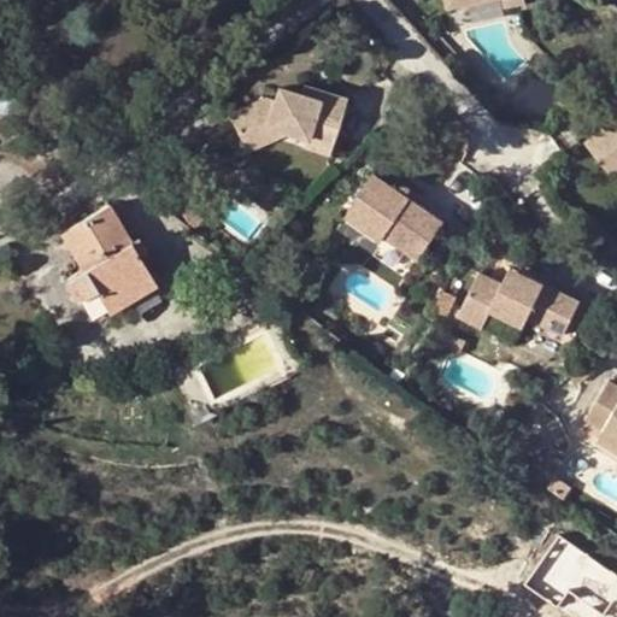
[(495,0),(499,12),(516,7),(513,0),(495,0)]
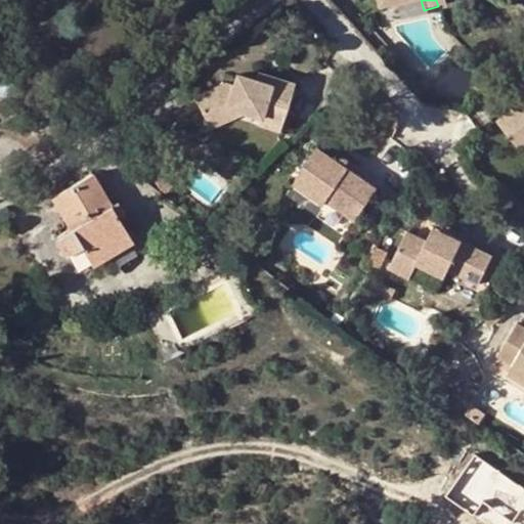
[(0,70),(0,102),(10,91),(16,83),(0,70)]
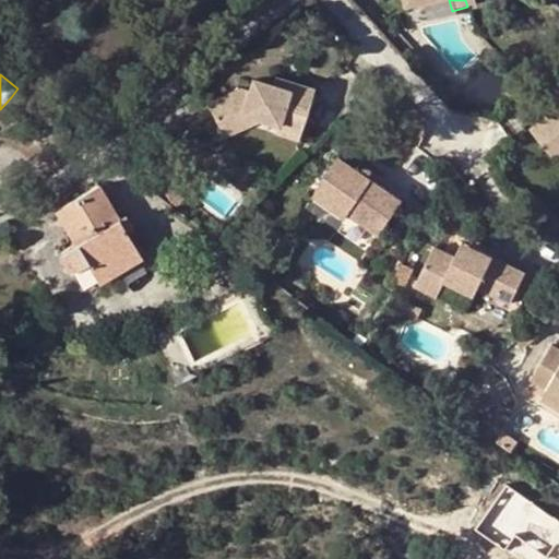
[(271,78),(269,85),(286,88),(288,83),(271,78)]
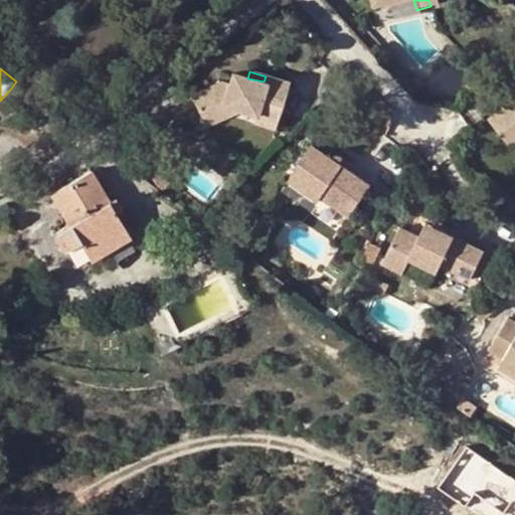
[(187,94),(197,115),(221,105),(277,121),(287,82),(266,76),(264,81),(247,78),(231,72),(230,84),(217,80),(187,94)]
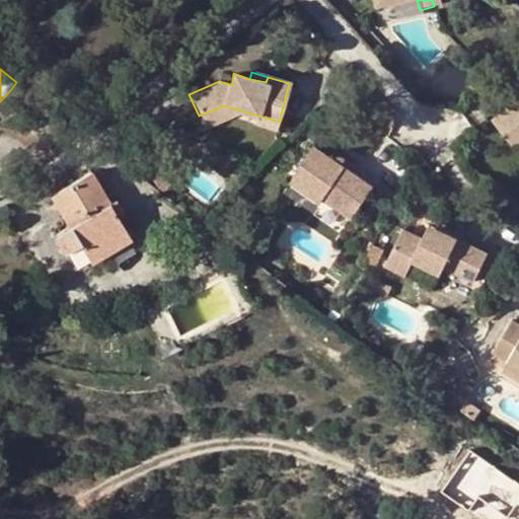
[(518,143),(518,97),(490,122),(511,149),(518,143)]
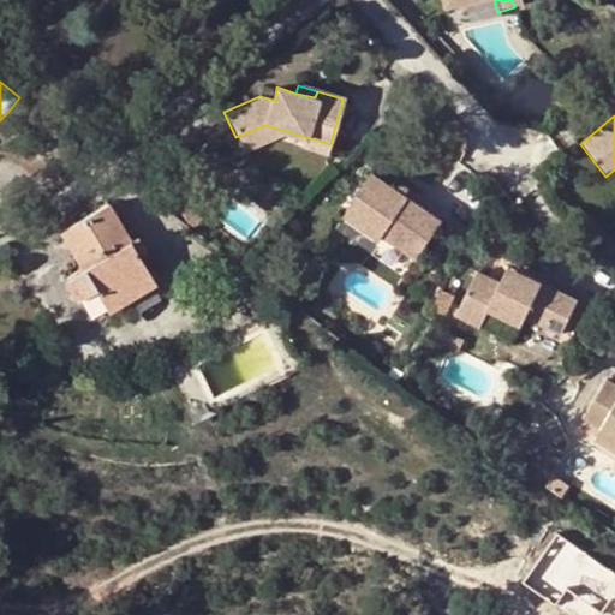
[(264,125),(236,137),(240,149),(270,136),(328,153),(330,144),(264,125)]
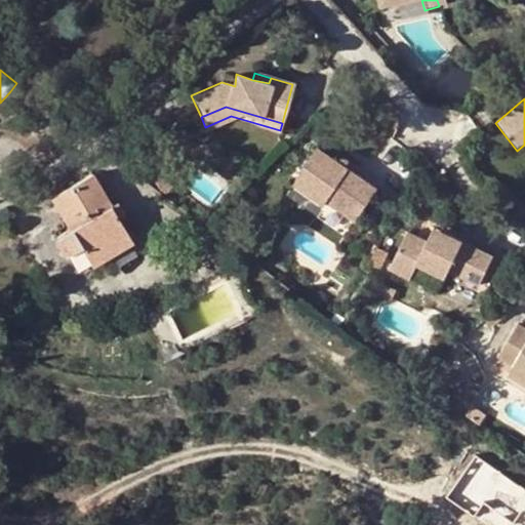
[(328,205),(356,224),(378,192),(342,167),(317,151),(292,187),(324,209),(328,205)]
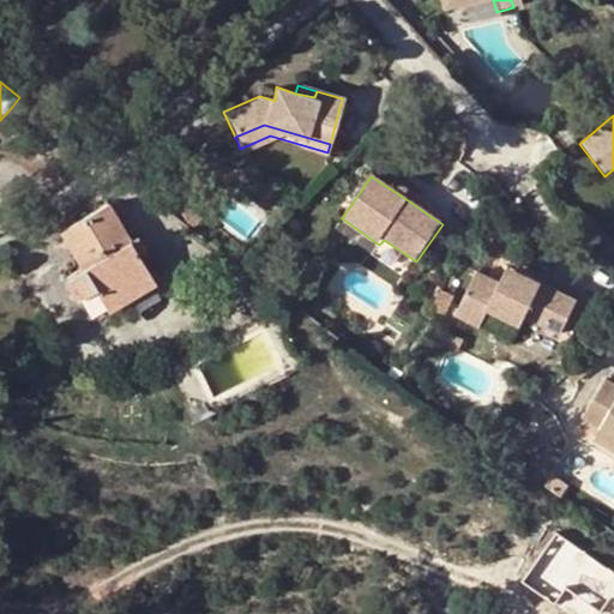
[(62,229),(85,266),(67,276),(78,296),(97,287),(109,307),(152,282),(138,257),(130,240),(108,202),(62,229)]
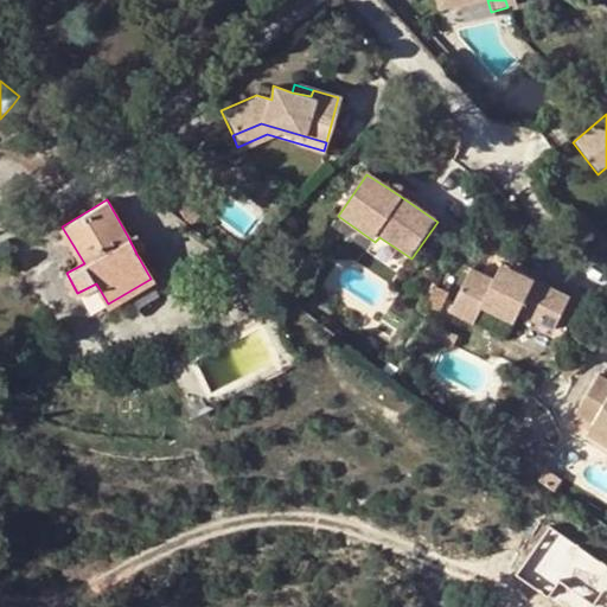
[(184,221),(177,216),(173,221),(180,225),(184,221)]
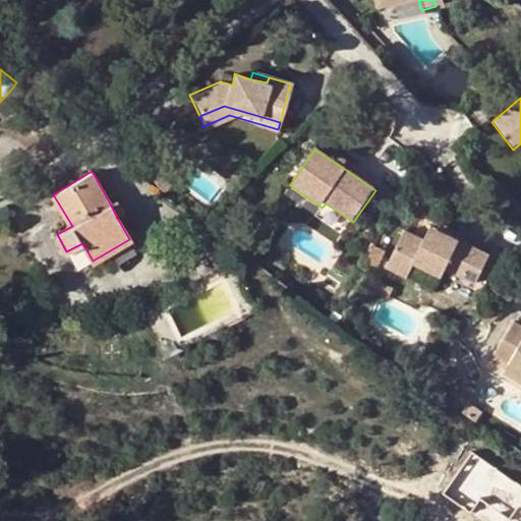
[(116,199),(110,204),(117,218),(124,213),(116,199)]
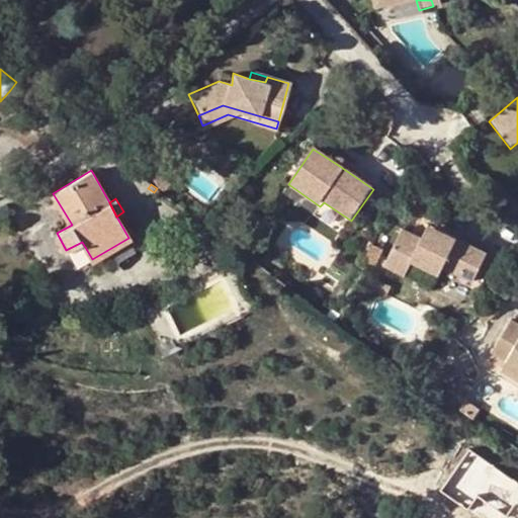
[(428,225),(426,232),(441,239),(444,233),(428,225)]
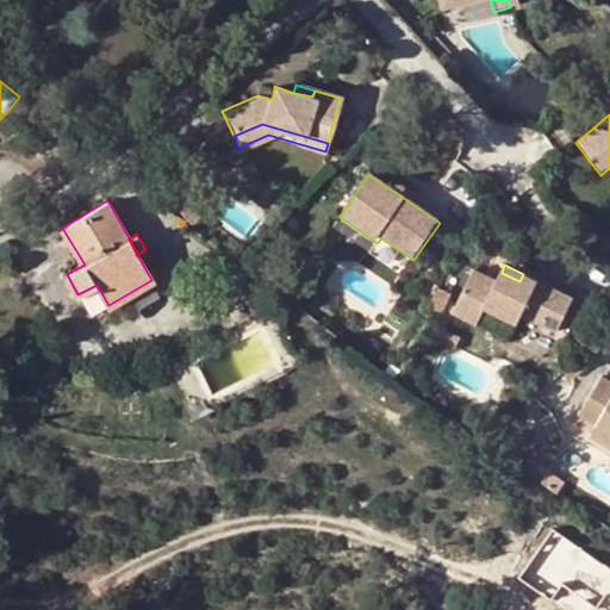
[(545,317),(564,327),(577,299),(523,274),(520,281),(502,273),(496,281),(475,272),(458,310),(481,321),(486,309),(518,324),(523,316),(541,325),(545,317)]
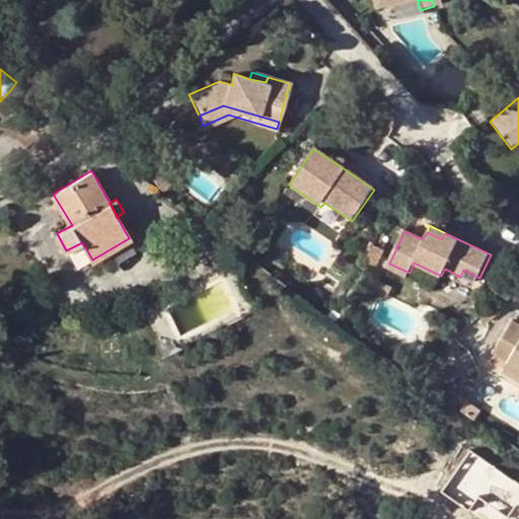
[(410,273),(389,264),(387,269),(406,278),(410,273)]
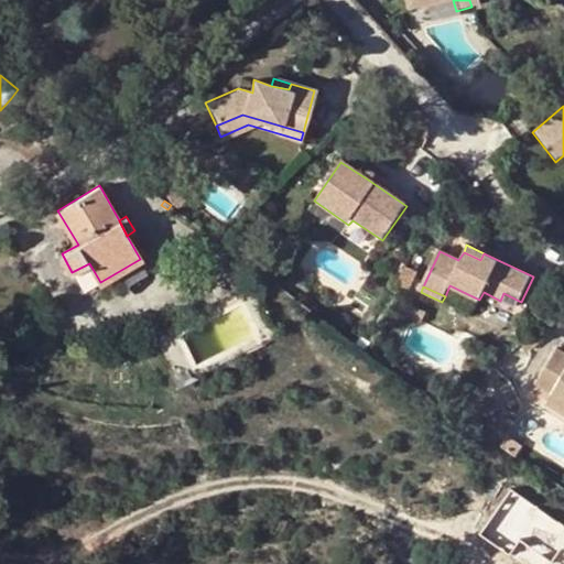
[(503,293),(500,301),(518,308),(521,302),(503,293)]
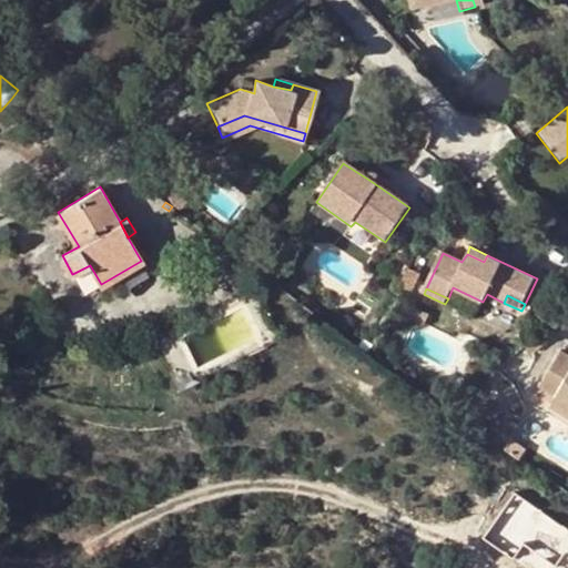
[(567,361),(561,356),(544,382),(560,392),(555,399),(549,407),(567,419),(567,361)]
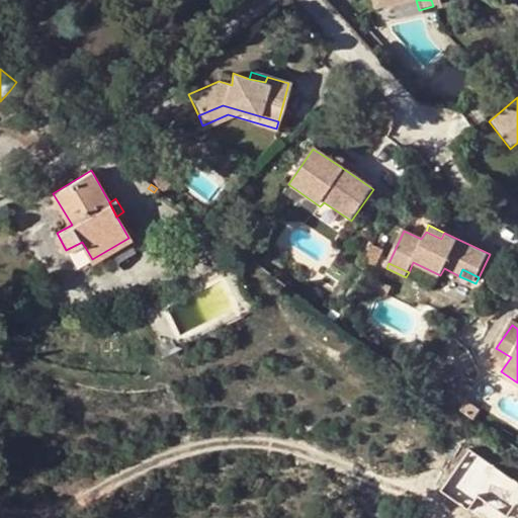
[(511,357),(496,348),(492,354),(506,364),(511,357)]
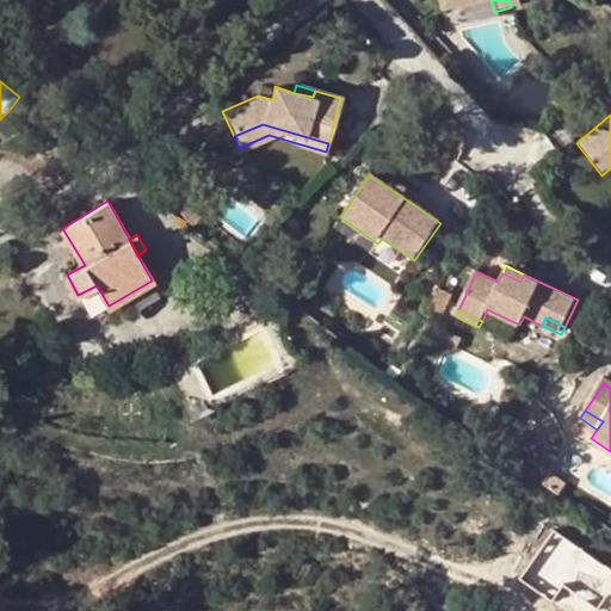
[(548,470),(541,480),(556,492),(565,481),(548,470)]
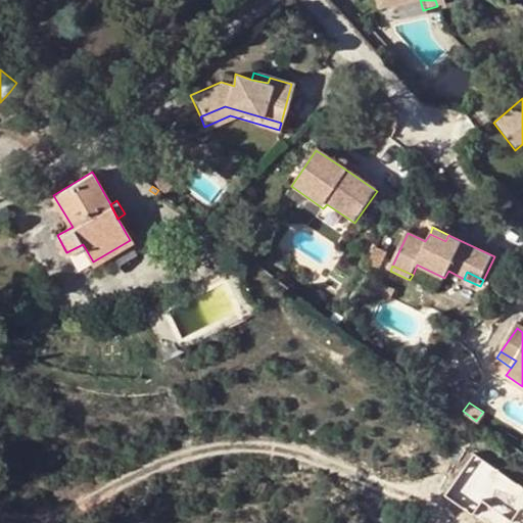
[(497,522),(522,522),(522,482),(470,458),(449,501),(497,522)]
